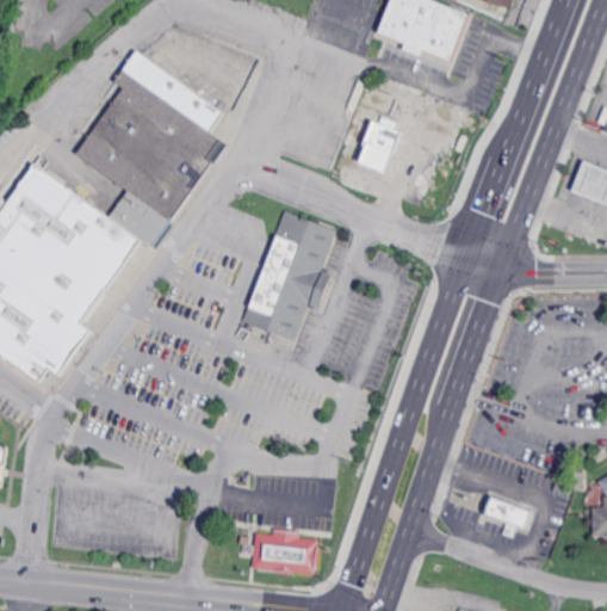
[(448,61),(422,49),(420,55),(402,48),(404,42),(377,31),(389,0),(434,0),(468,13),(448,61)]
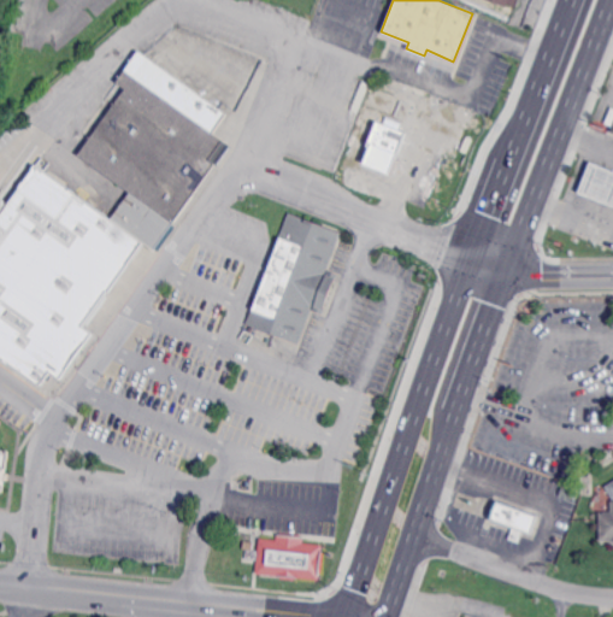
[(141,244),(110,219),(129,191),(77,154),(124,87),(116,81),(122,72),(123,70),(137,51),(220,112),(207,130),(222,139),(207,160),(213,164),(152,250),(141,244)]
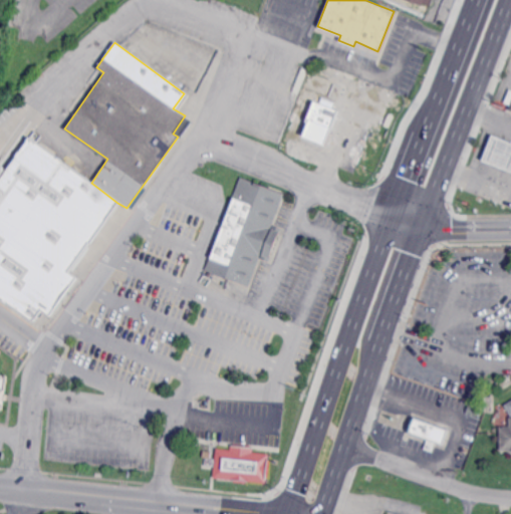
[(315,133),(291,123),(308,77),(336,87),(331,100),(334,101),(325,127),(315,133)]
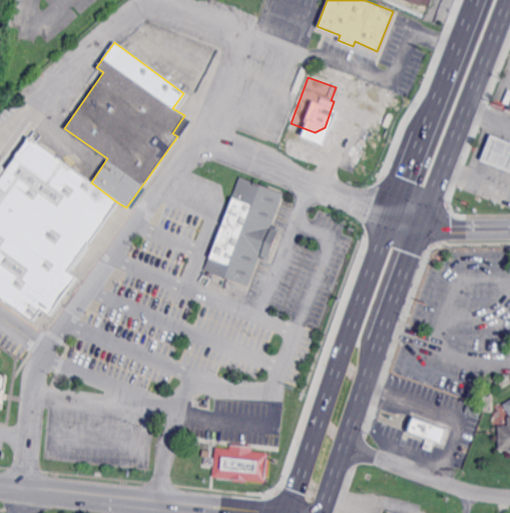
[(509,170),(477,158),(487,132),(509,141),(509,170)]
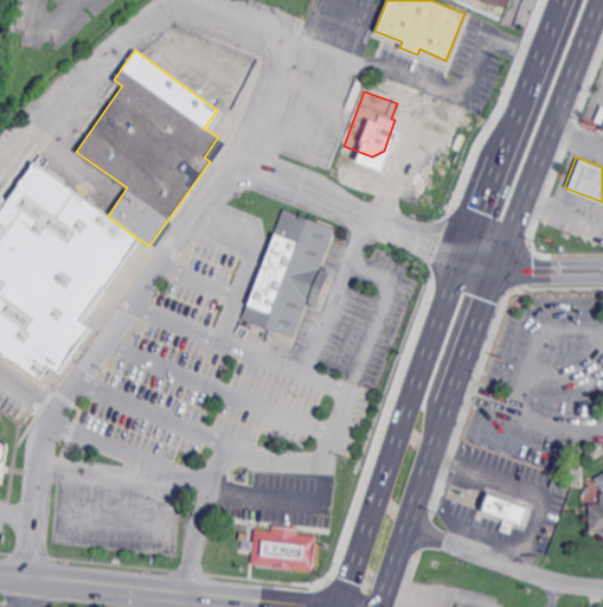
[(139,240),(82,323),(90,328),(75,350),(58,374),(49,366),(38,379),(0,352),(0,206),(32,161),(108,216),(139,240)]
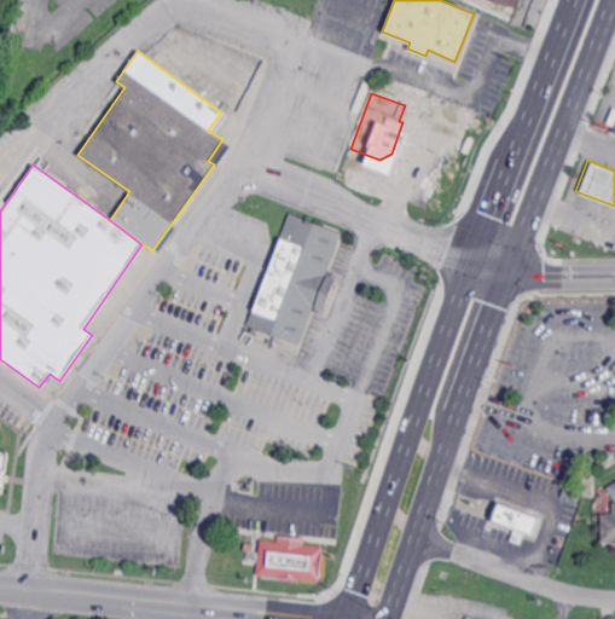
[(334,278),(320,314),(312,311),(313,307),(311,306),(295,345),(243,325),(286,213),(338,233),(324,271),(336,275),(334,278)]
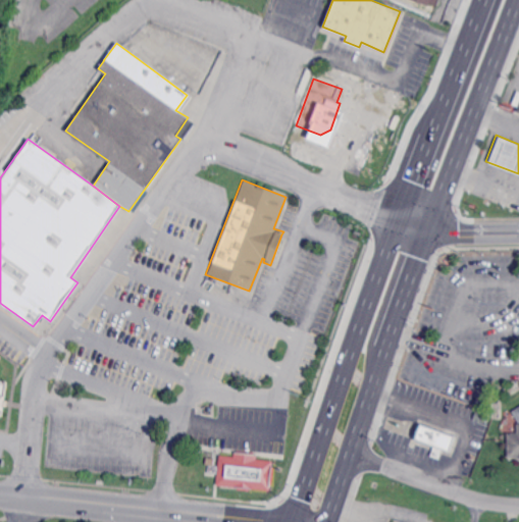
[(0,380),(8,381),(3,415),(0,414),(0,380)]
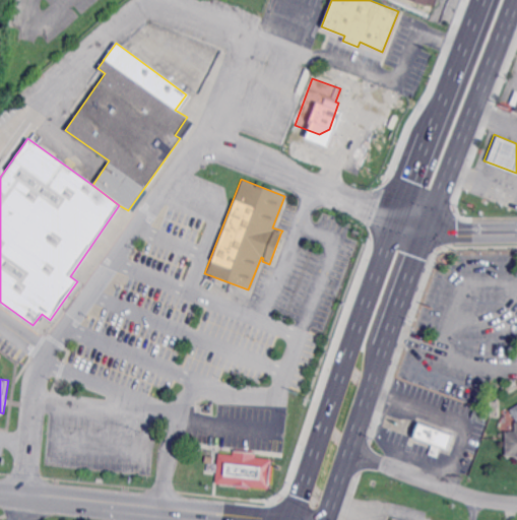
[(513,419),(516,417),(516,401),(507,407),(513,419)]
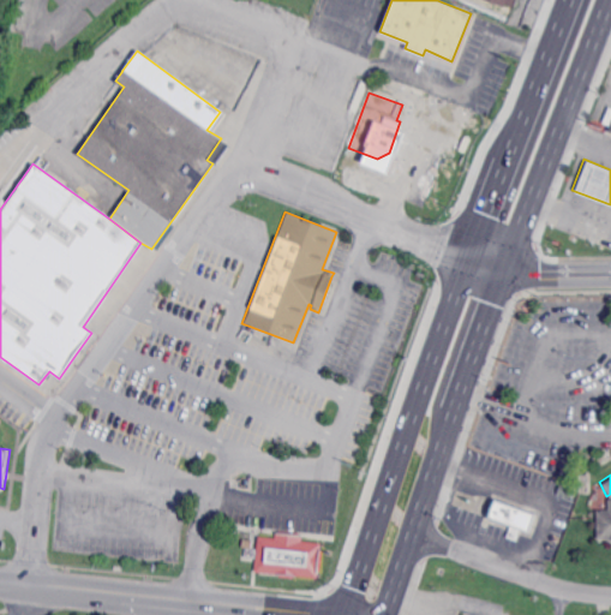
[(528,532),(489,518),(495,500),(534,514),(528,532)]
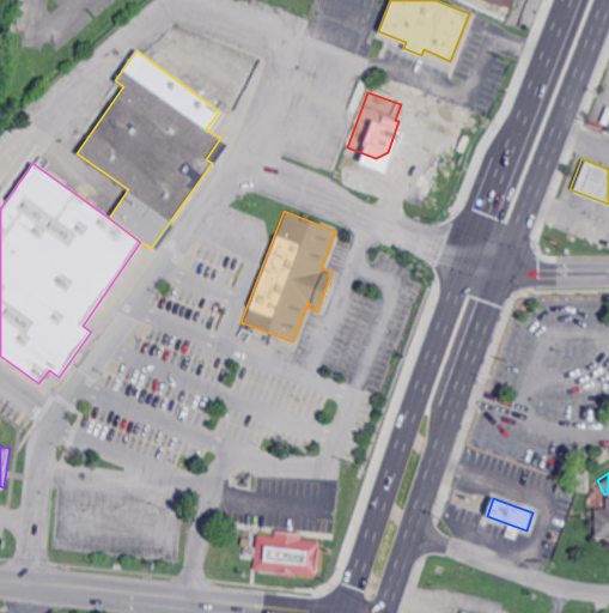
[(608,538),(595,538),(594,509),(608,508),(608,538)]
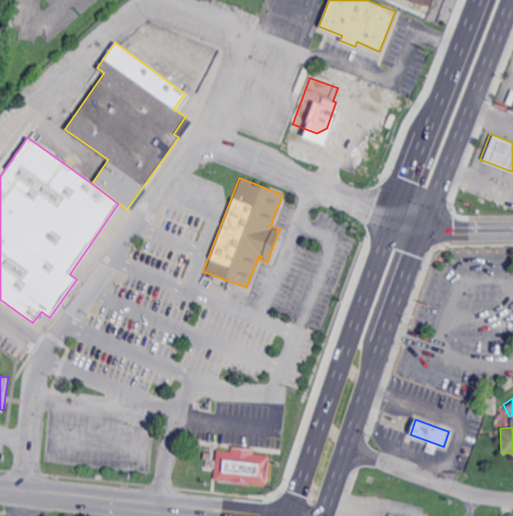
[(250,452),(267,454),(264,483),(212,477),(215,447),(231,449),(232,446),(250,448),(250,452)]
